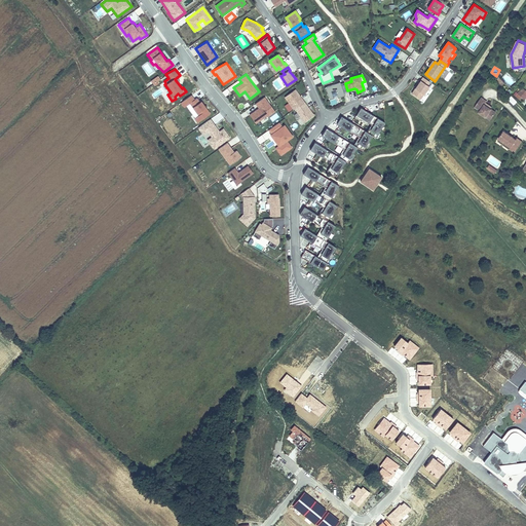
[(420,100),(431,83),(423,77),(412,94),(420,100)]
